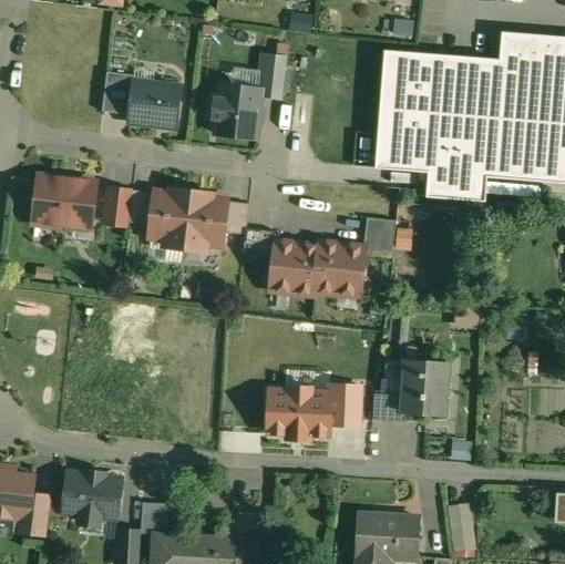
[(499,58),(382,49),(373,165),(425,168),(424,194),(482,198),(484,174),(564,180),(564,36),(501,31),(499,58)]
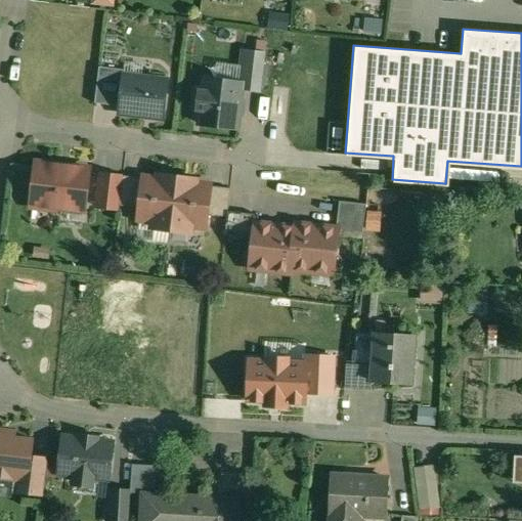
[(241,49),(237,82),(241,82),(240,87),(258,89),(262,52),(241,49)]
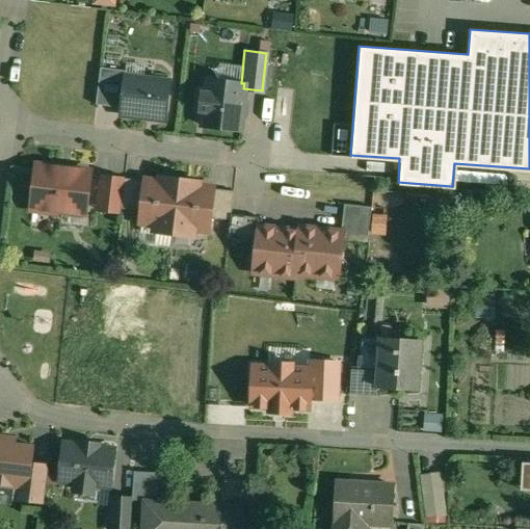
[(137,72),(138,62),(118,59),(116,69),(137,72)]
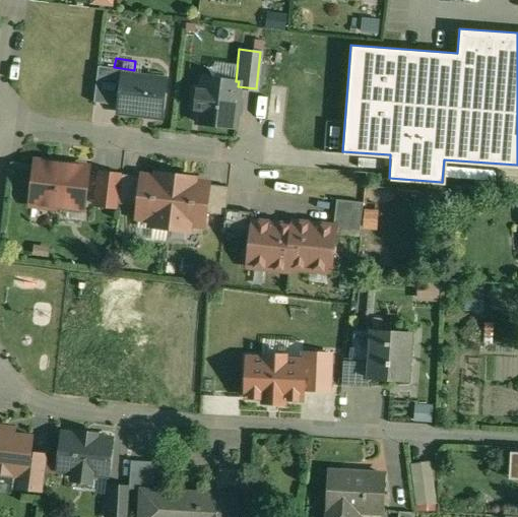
[(120,71),(122,72),(122,69),(98,66),(93,101),(115,104),(120,71)]
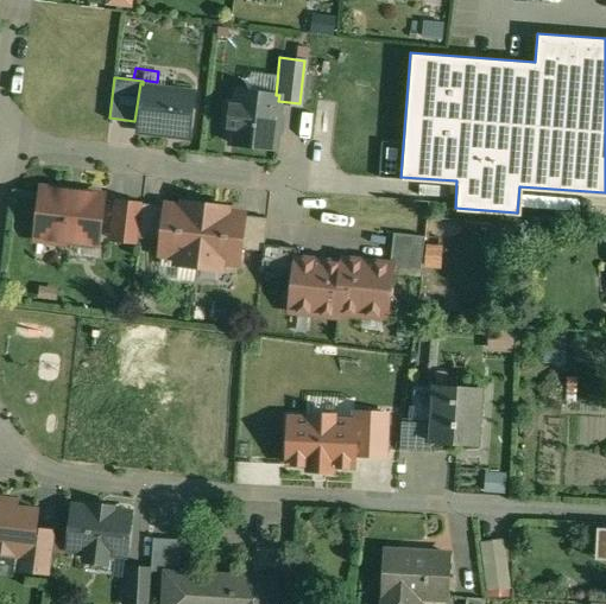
[(143,84),(140,83),(134,121),(134,128),(187,135),(193,90),(143,84)]
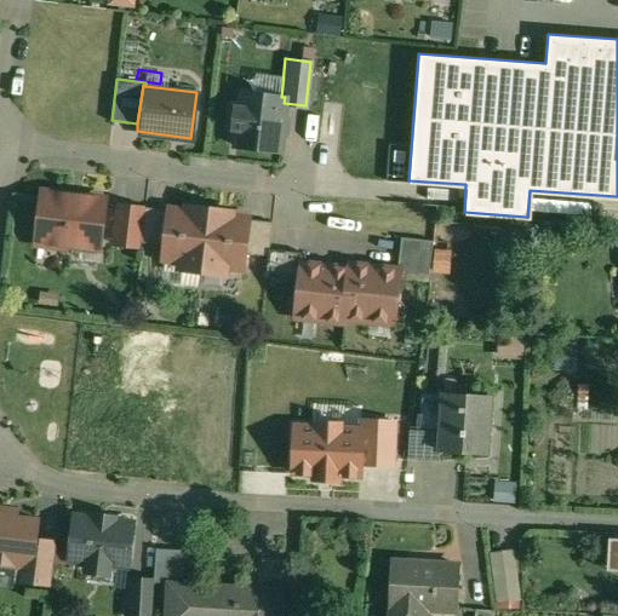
[(240,92),(233,148),(278,154),(284,103),(285,97),(281,97),(240,92)]
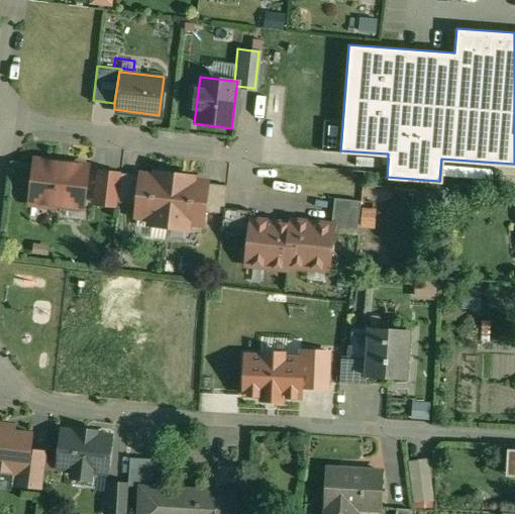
[(86,164),(34,158),(29,200),(44,201),(48,206),(59,207),(64,204),(81,206),(86,164)]
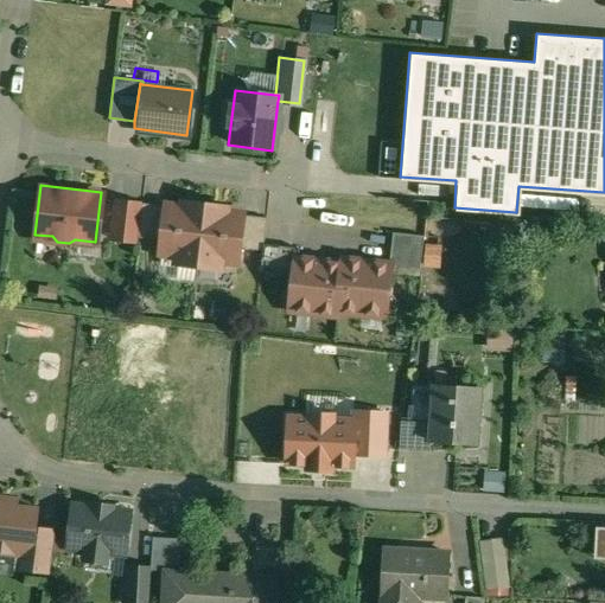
[(141,201),(115,199),(110,236),(137,239),(137,233),(141,201)]
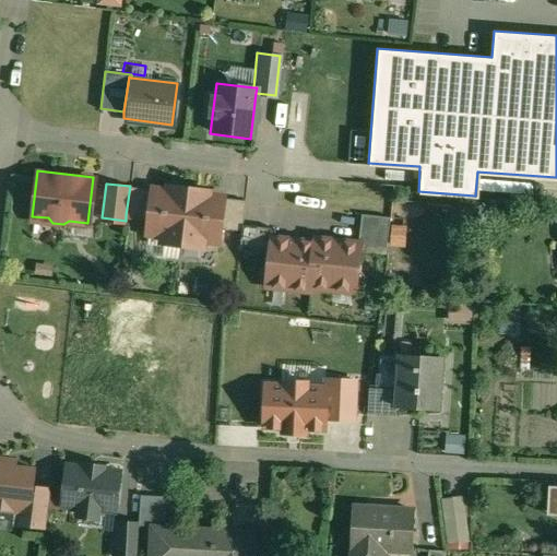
[(152,188),(130,185),(130,186),(126,215),(149,219),(152,188)]
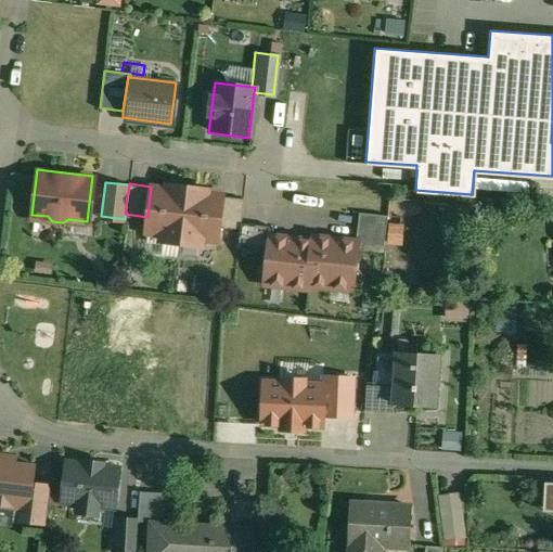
[(166,188),(151,185),(148,217),(145,230),(161,232),(159,239),(180,241),(187,187),(167,184),(166,188)]
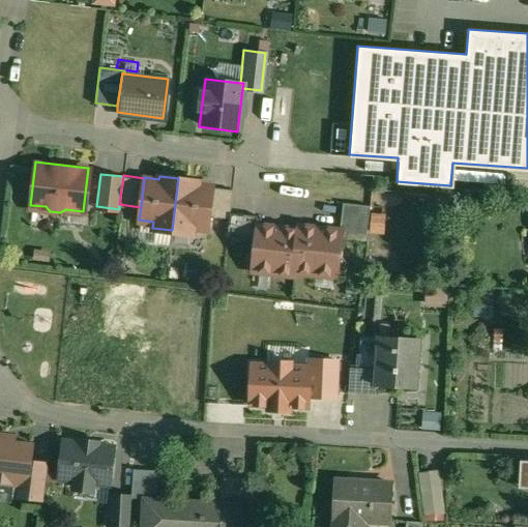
[(197,180),(178,178),(172,230),(192,232),(193,226),(206,228),(208,214),(211,186),(211,185),(197,183),(197,180)]
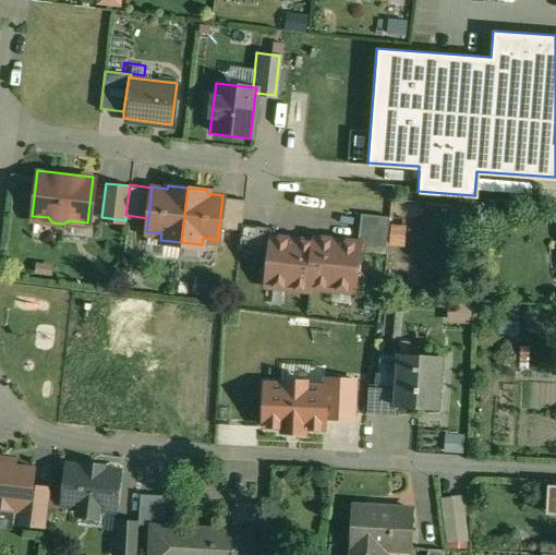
[(244,198),(222,196),(219,226),(241,229),(242,222),(244,198)]
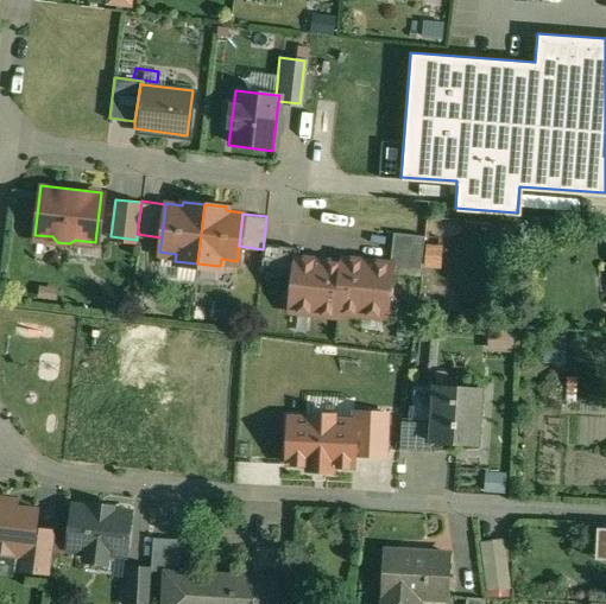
[(423,234),(392,230),(389,262),(390,262),(390,264),(420,267),(423,234)]
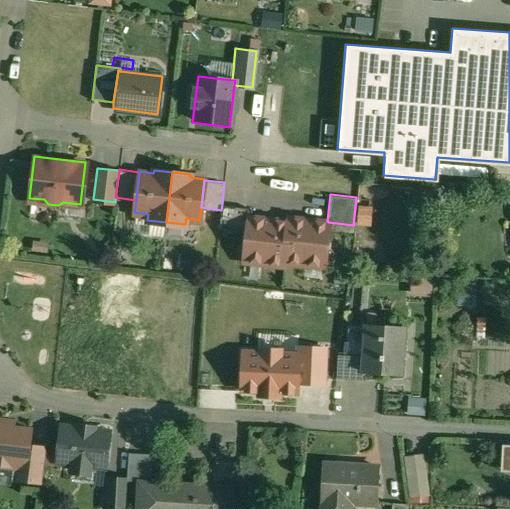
[(251,208),(222,204),(221,210),(219,227),(247,230),(249,215),(250,216),(251,208)]
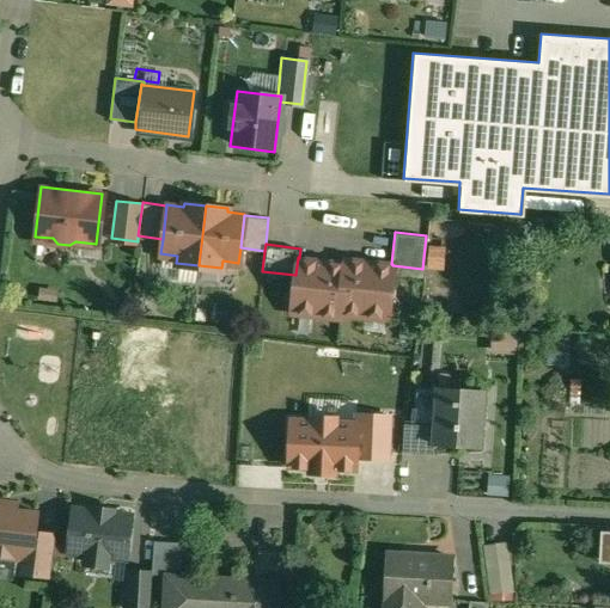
[(299,258),(298,257),(296,275),(291,311),(340,317),(340,312),(345,263),(299,258)]
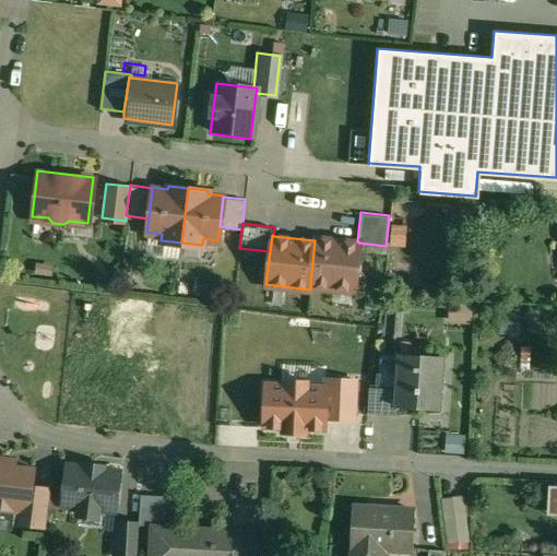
[(357,241),(315,236),(315,240),(310,285),(353,290),(358,243),(358,241),(357,241)]
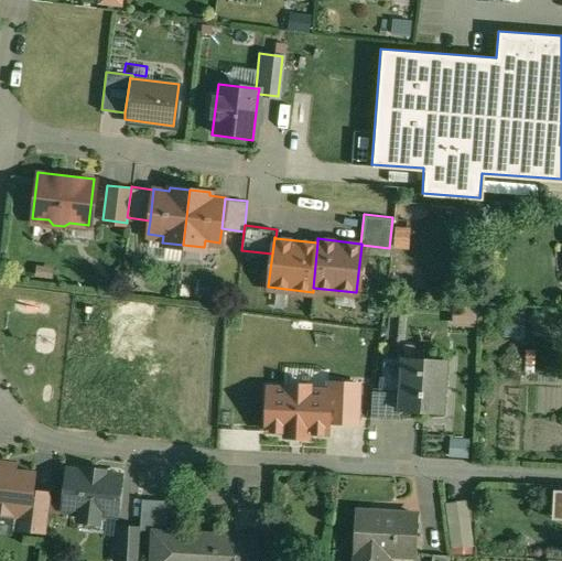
[(444,359),(402,356),(400,389),(399,409),(441,411),(444,359)]
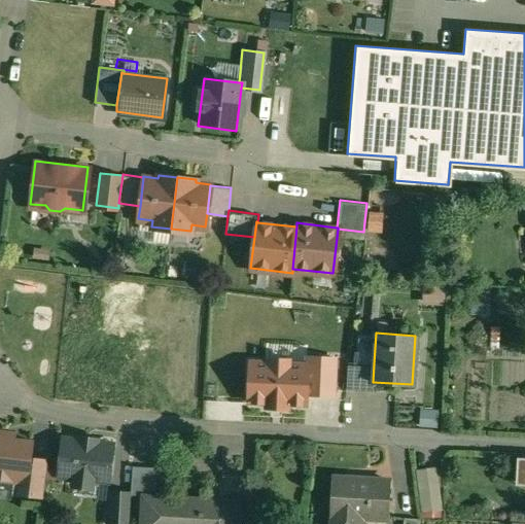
[(285,402),(304,403),(306,362),(287,361),(287,358),(267,357),(267,361),(249,360),(246,400),(264,402),(264,405),(285,406),(285,402)]
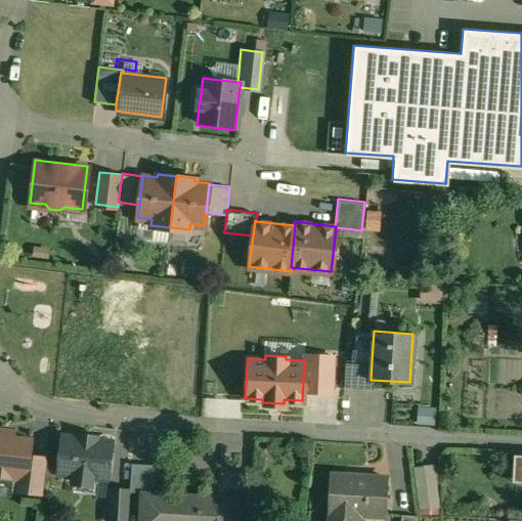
[(372,361),(346,359),(342,386),(371,388),(371,380),(372,361)]
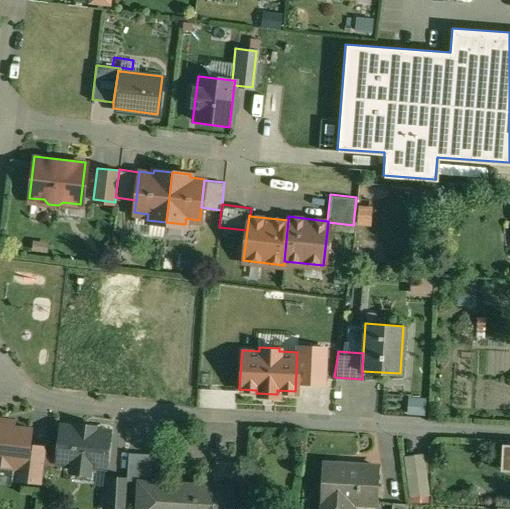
[(30,428),(6,425),(6,419),(0,418),(0,463),(15,466),(25,467),(28,443),(30,428)]
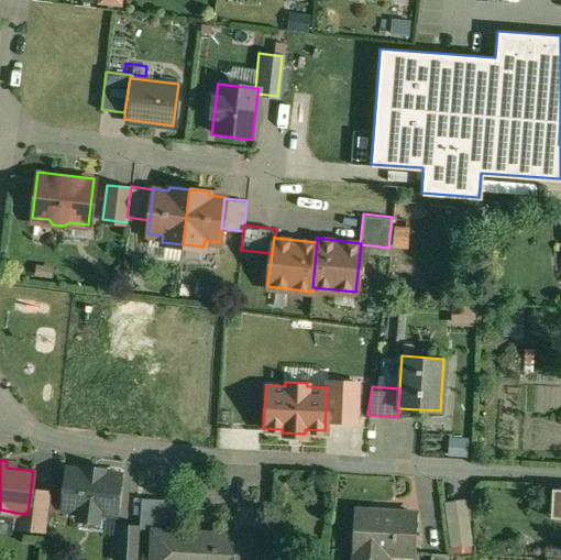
[(103,468),(85,465),(84,469),(66,467),(62,506),(79,508),(79,512),(98,514),(98,511),(116,513),(120,473),(102,471),(103,468)]
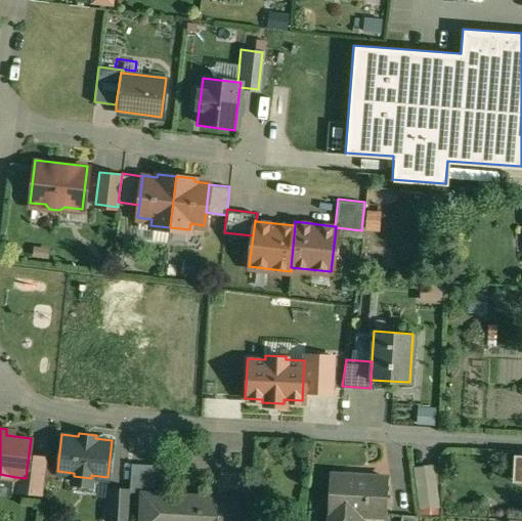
[(47,457),(29,453),(26,478),(15,477),(13,489),(42,492),(47,457)]
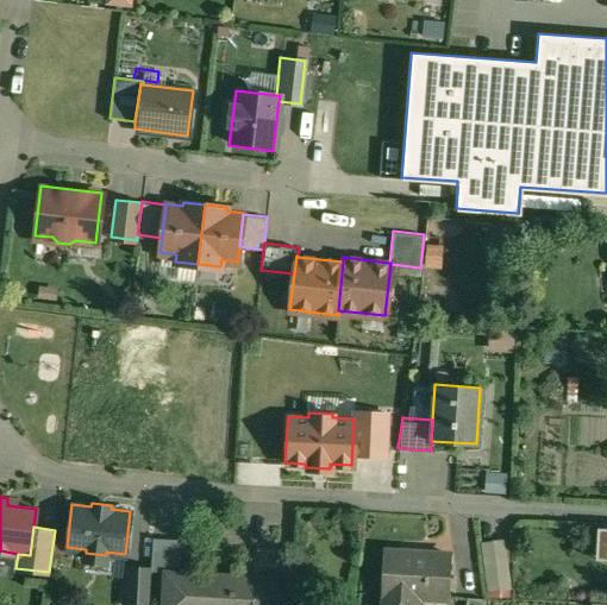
[(181,537),(152,536),(150,567),(150,569),(164,571),(179,571),(181,537)]
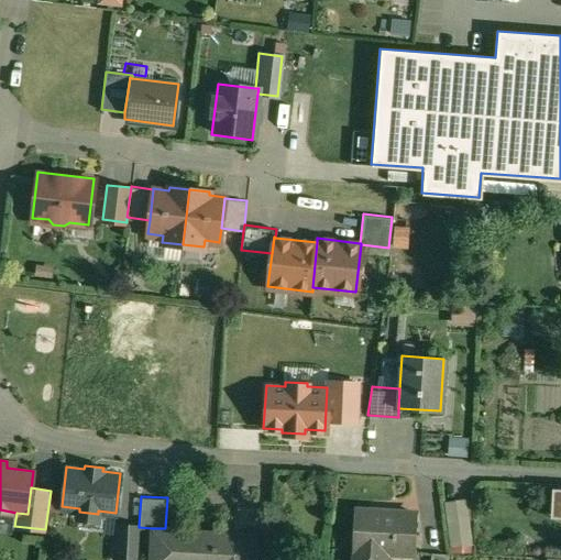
[(400,511),(369,509),(369,508),(354,508),(352,549),(354,549),(353,559),(381,559),(382,550),(414,551),(416,512),(400,511)]
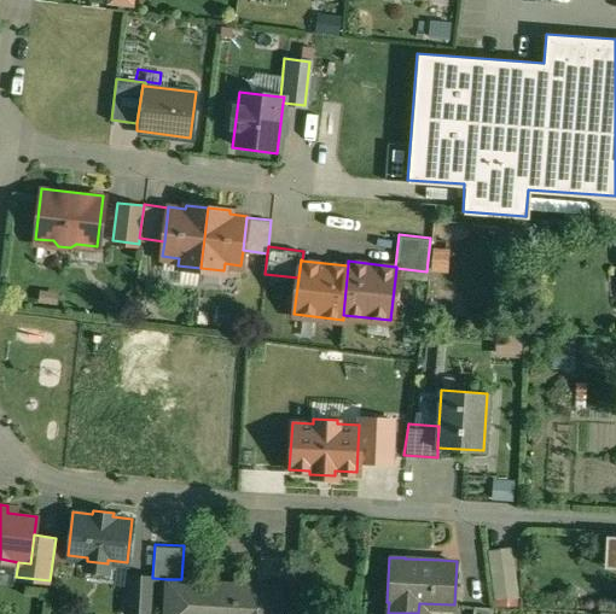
[(152,576),(129,574),(127,613),(146,613),(150,613),(152,578),(152,576)]
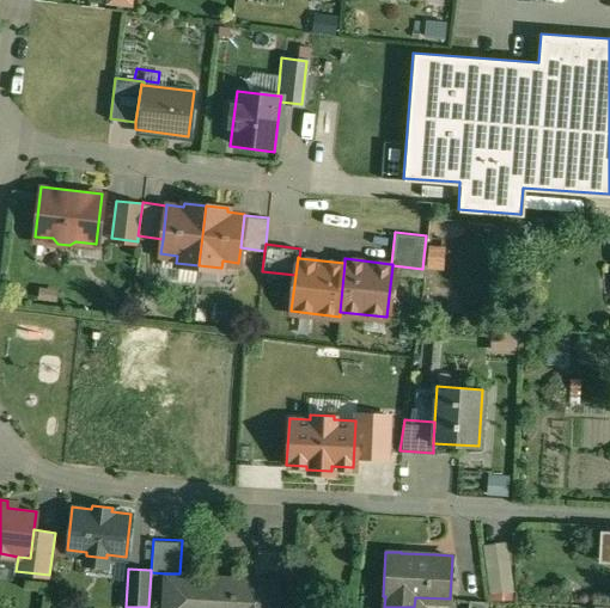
[(499,571),(487,572),(489,594),(501,593),(499,571)]
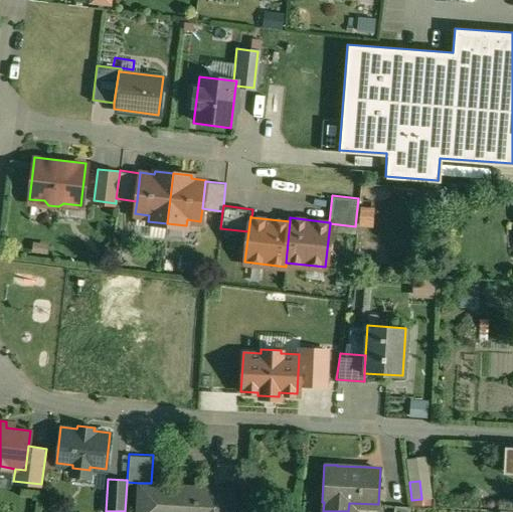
[(151,483),(139,483),(137,511),(231,511),(233,487),(151,483)]
